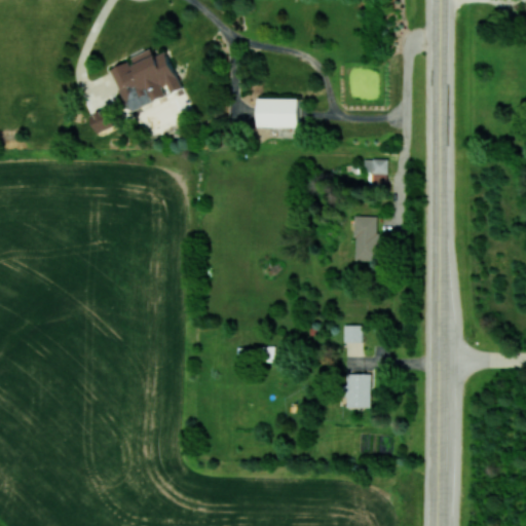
[(183,87),(166,50),(155,55),(152,48),(133,57),(134,60),(112,69),(126,104),(150,94),(153,101),(170,94),(170,92),(183,87)]
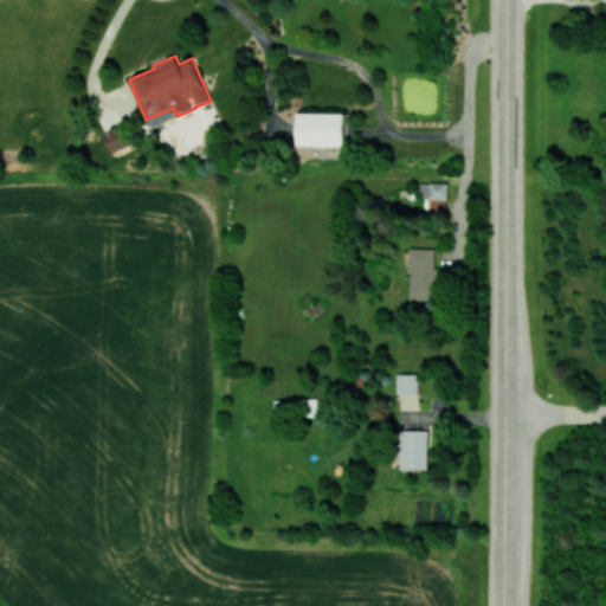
[(297,144),(346,146),(347,113),(298,113),(297,144)]
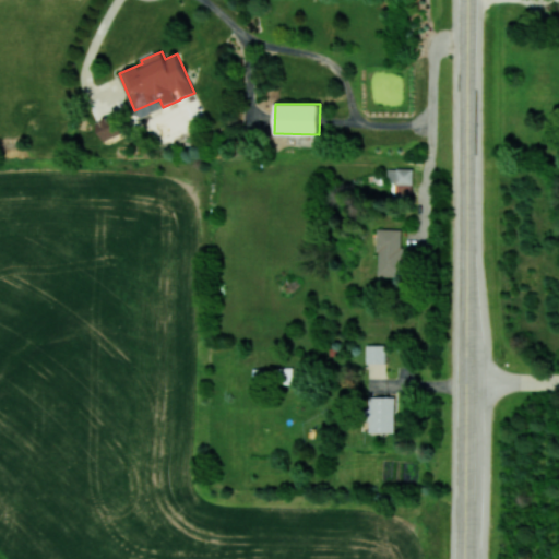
[(104,140),(122,132),(115,115),(96,122),(104,140)]
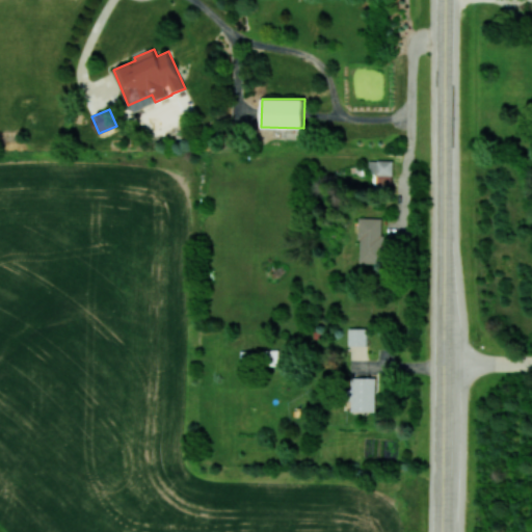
[(393,160),(371,160),(371,187),(393,186),(393,160)]
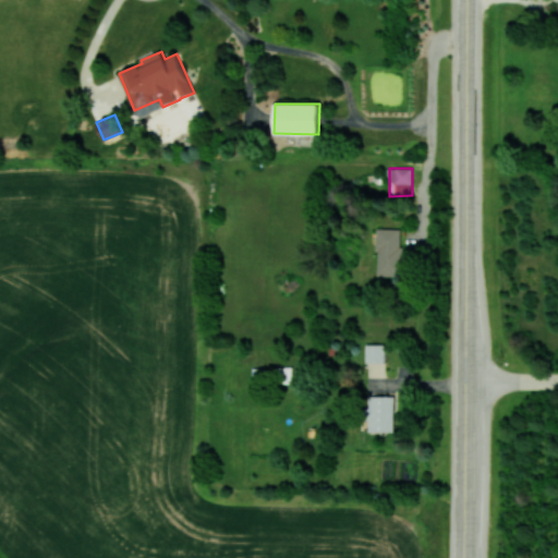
[(376,275),(403,275),(403,228),(377,228),(376,275)]
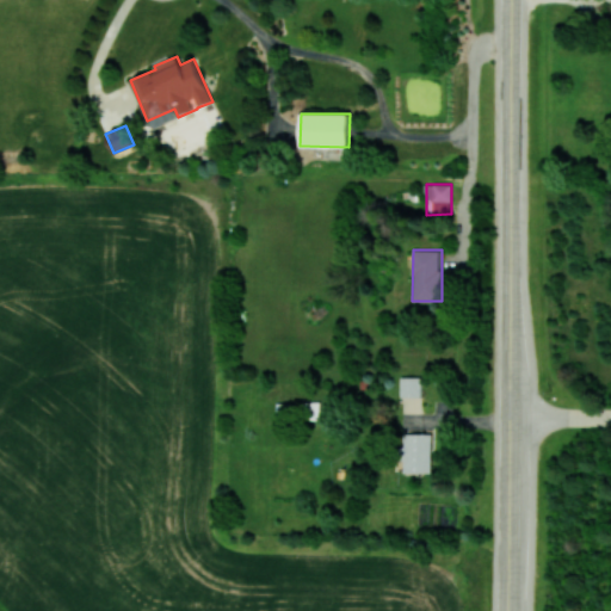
[(421,376),(401,376),(400,396),(421,396),(421,376)]
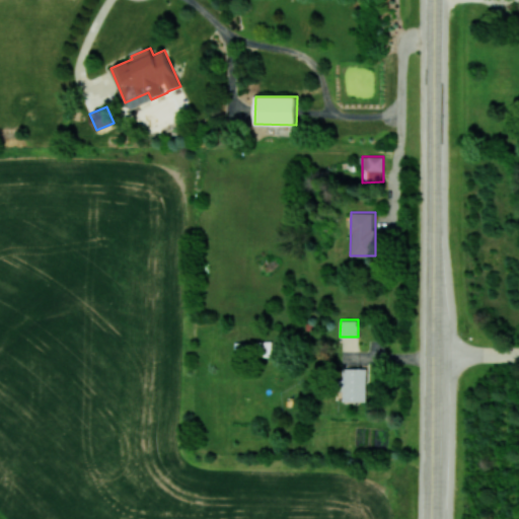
[(367,368),(343,368),(343,401),(368,400),(367,368)]
